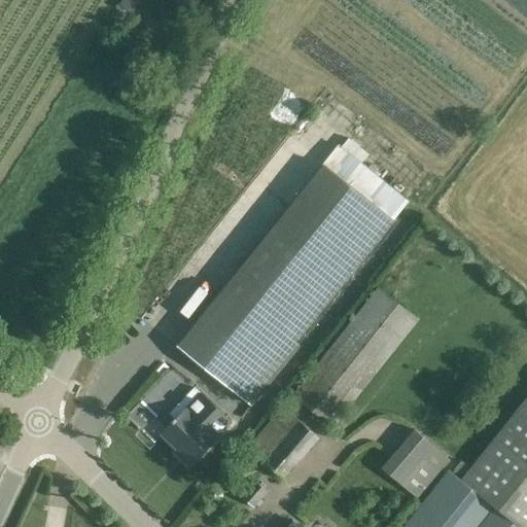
[(338,144),(289,205),(274,223),(273,223),(222,286),(223,287),(176,345),(251,406),(300,346),(295,342),(345,280),(344,280),(408,201),(362,164),(370,154),(349,138),(341,147),(338,144)]
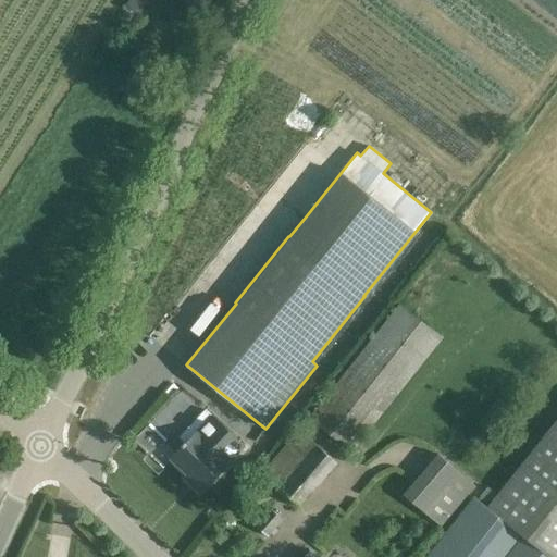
[(399,301),(308,416),(353,452),(443,337),(399,301)]
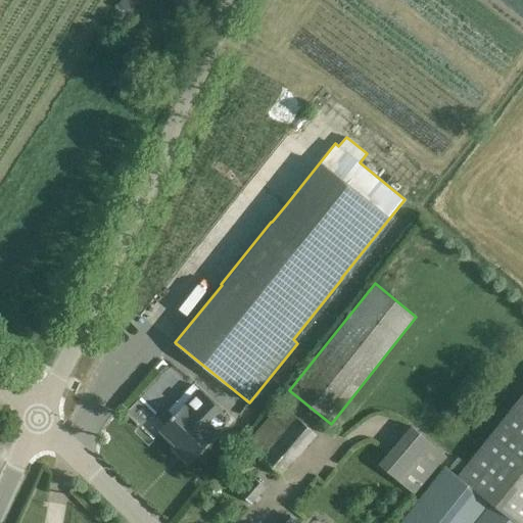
[(189,399),(160,430),(190,459),(228,419),(192,384),(183,393),(189,399)]
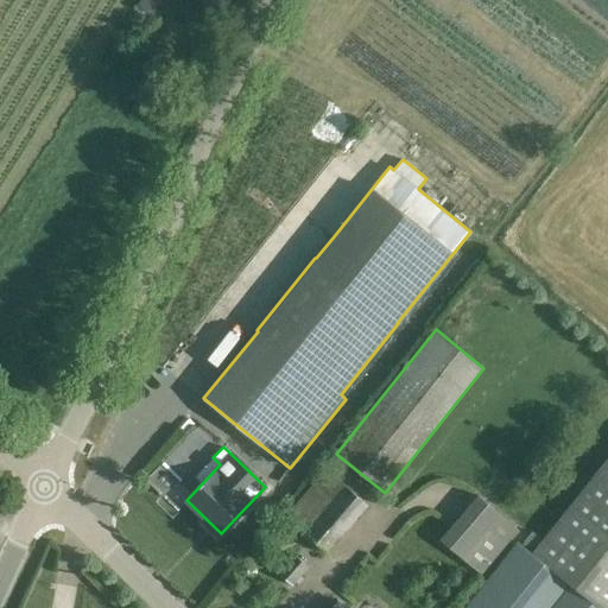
[(607,607),(607,454),(532,550),(518,539),(462,607),(607,607)]
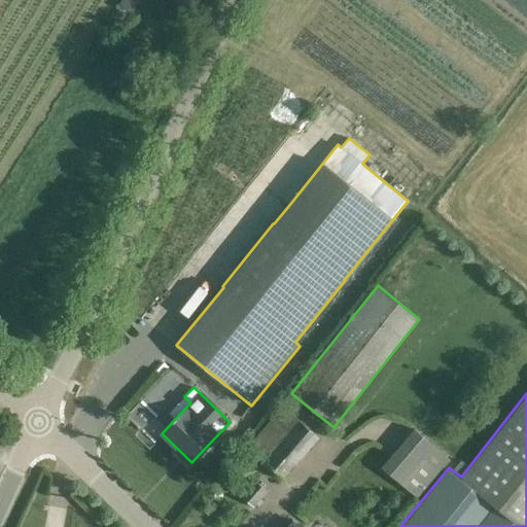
[(153,418),(139,403),(126,416),(141,430),(153,418)]
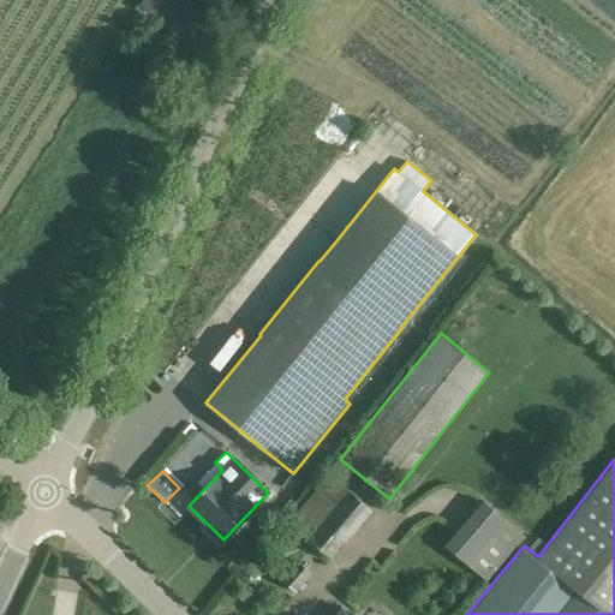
[(332,478),(291,526),(332,560),(372,511),(332,478)]
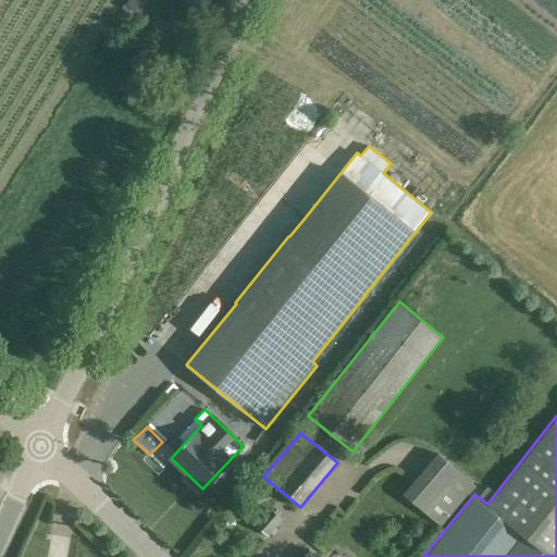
[(441,528),(477,487),(438,455),(404,495),(441,528)]
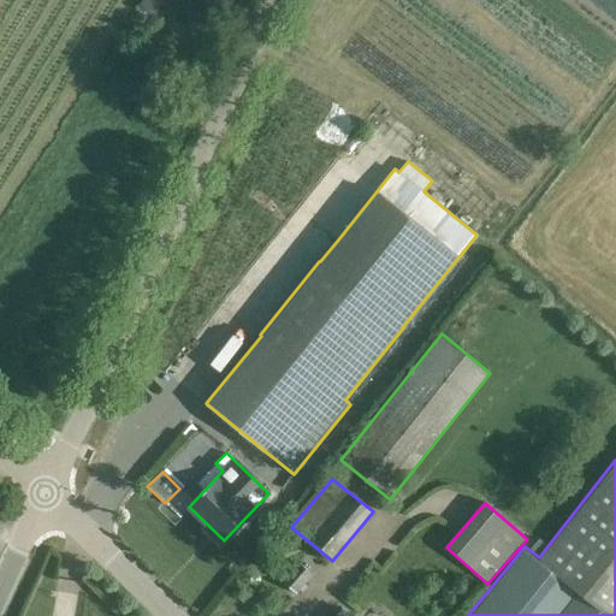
[(295,593),(314,573),(297,560),(279,580),(295,593)]
